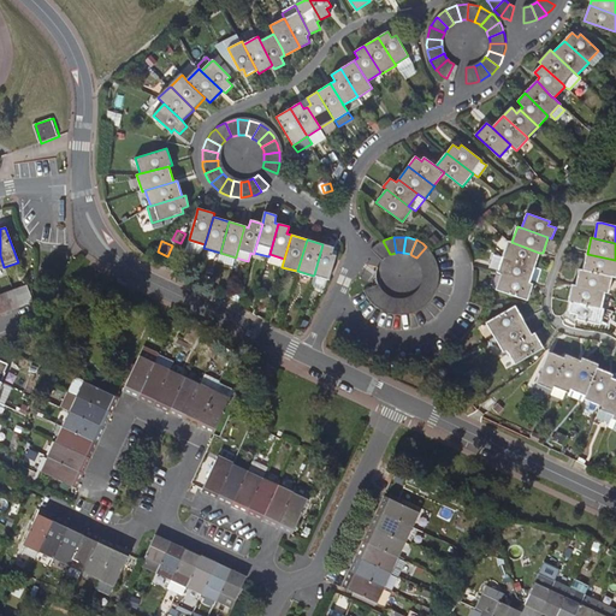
[(380,242),(374,247),(384,258),(386,255),(390,254),(383,241),(380,242)]
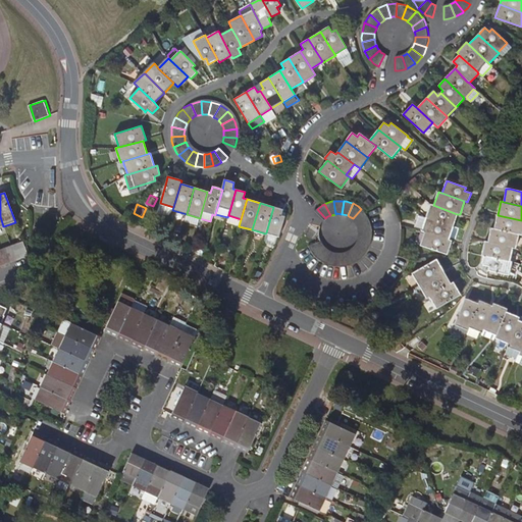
[(453,227),(457,214),(433,205),(430,204),(426,218),(453,227)]
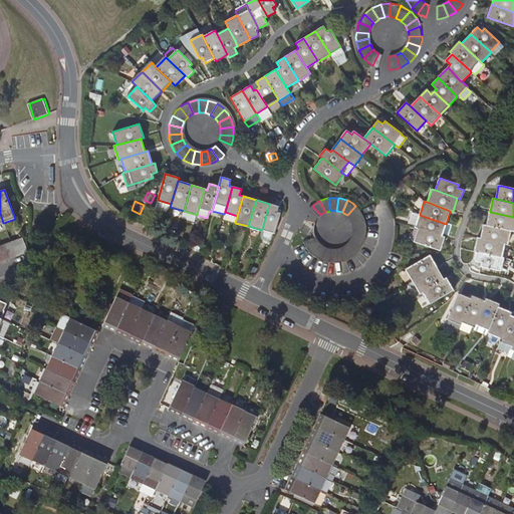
[(278,206),(269,204),(262,229),(272,233),(274,233),(280,214),(276,213),(278,206)]
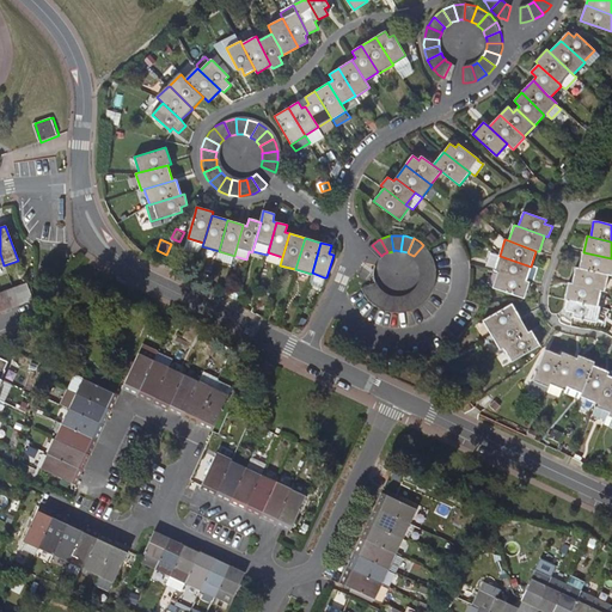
[(366,251),(365,252),(378,261),(381,257),(381,256),(372,245),(366,251)]
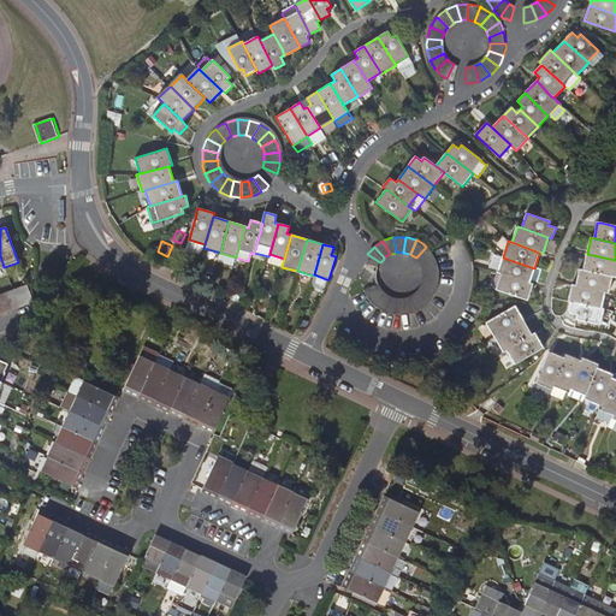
[(416,259),(421,264),(434,256),(433,254),(428,248),(426,247),(416,258),(416,259)]
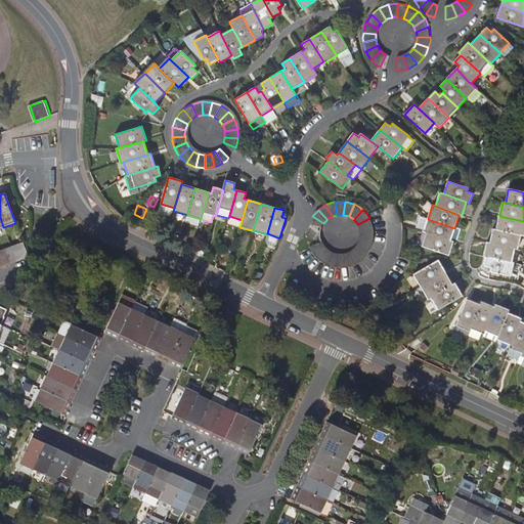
[(523,221),(499,216),(496,230),(520,235),(523,235),(523,231),(523,221)]
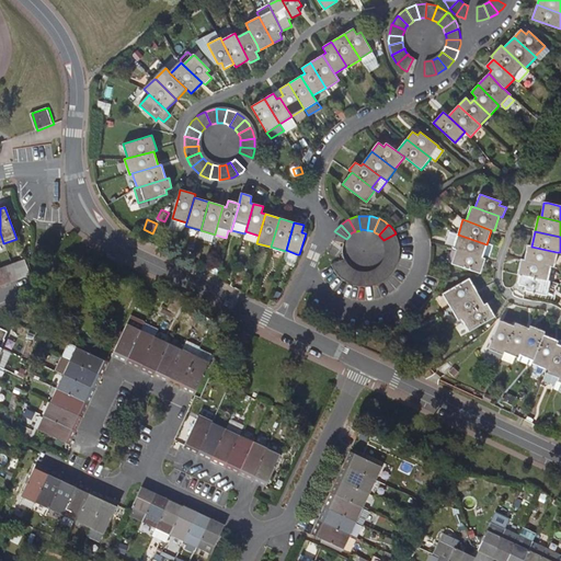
[(399,240),(397,236),(396,233),(384,240),(386,245),(386,247),(399,243),(399,240)]
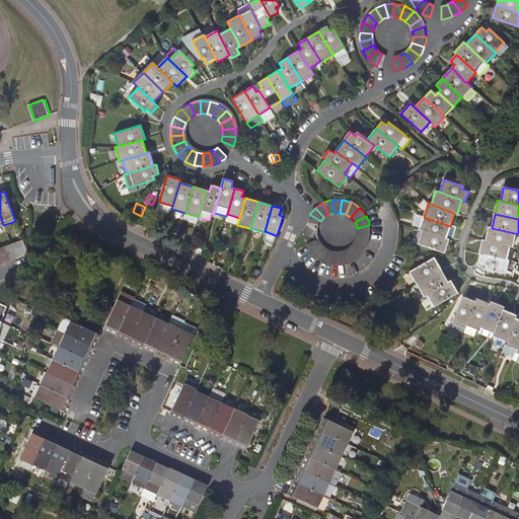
[(420,230),(423,230),(426,232),(445,238),(450,226),(424,217),(420,230)]
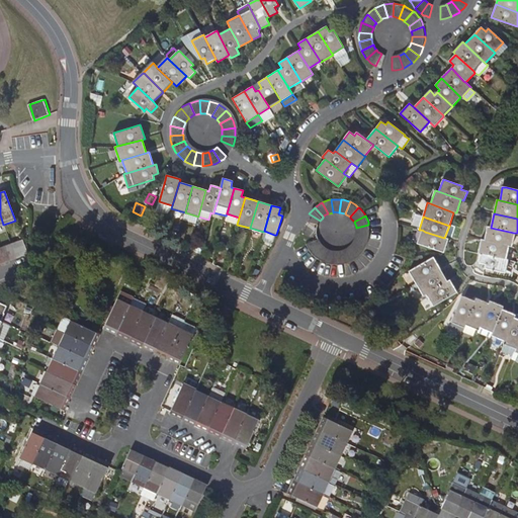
[(369,229),(368,225),(356,228),(357,231),(357,234),(369,235),(369,229)]
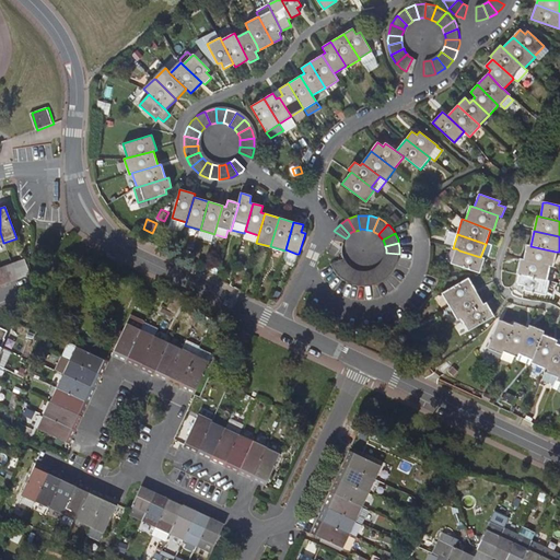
[(524,259),(549,266),(552,266),(556,252),(531,246),(527,245),(524,259)]
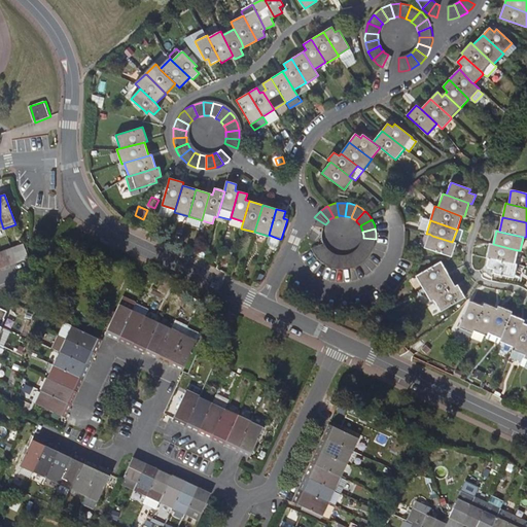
[(455,243),(452,242),(432,236),(429,234),(424,247),(451,256),(455,243)]
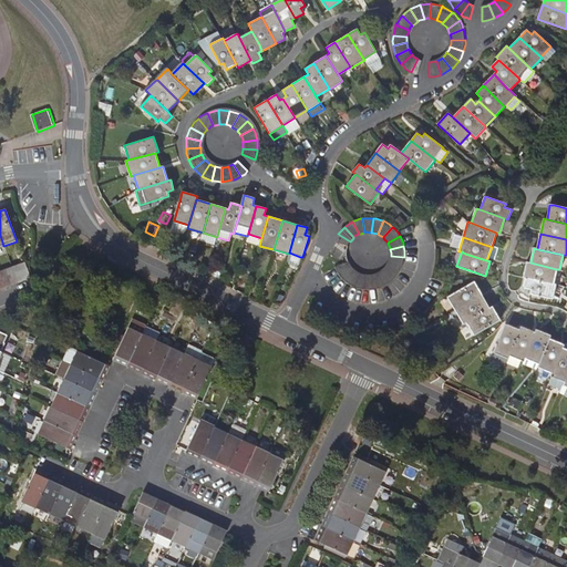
[(289,253),(288,254),(288,257),(287,260),(298,264),(300,257),(289,253)]
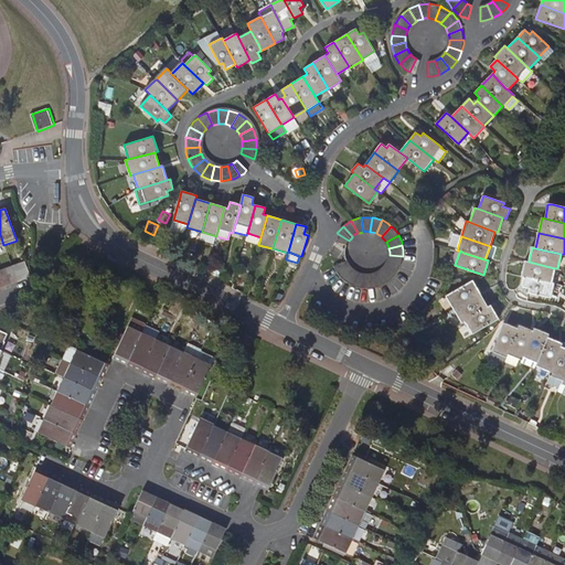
[(402,264),(403,256),(390,255),(388,257),(387,262),(401,267),(402,264)]
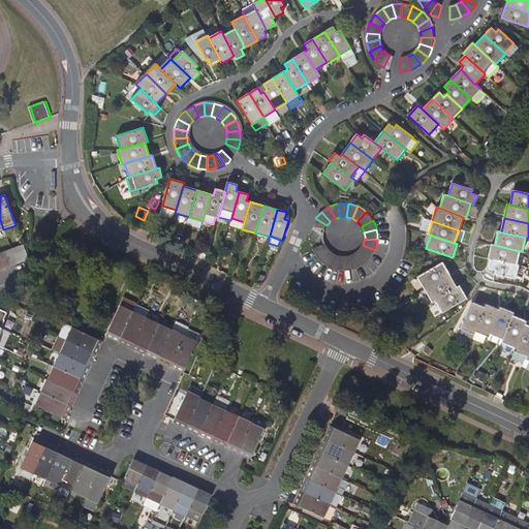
[(17,265),(24,261),(28,260),(22,245),(10,249),(17,265)]
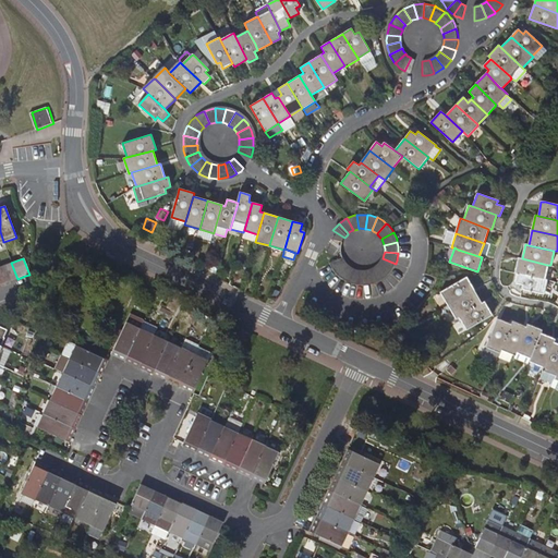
[(334,270),(335,271),(346,263),(342,258),(329,263),(330,265),(334,270)]
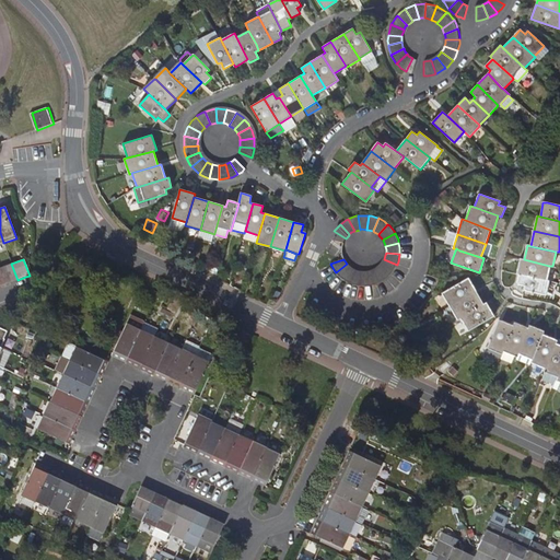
[(396,268),(397,265),(384,259),(381,265),(392,273),(393,272),(396,268)]
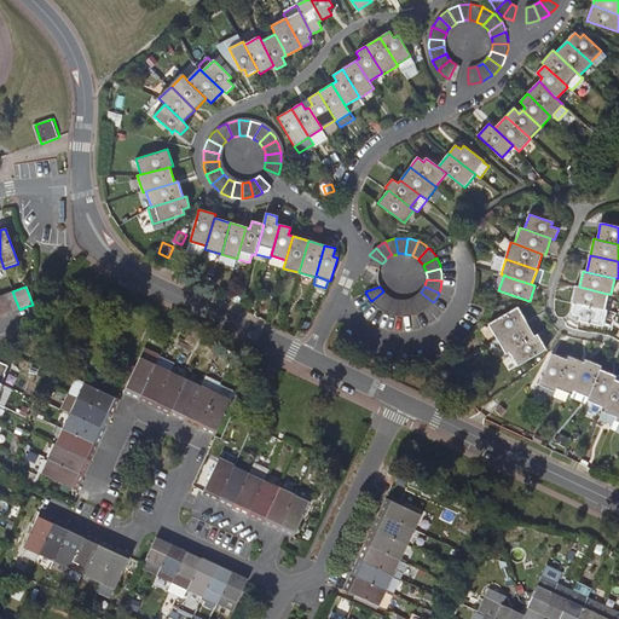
[(572,302),(576,304),(603,310),(607,294),(579,287),(576,287),(572,302)]
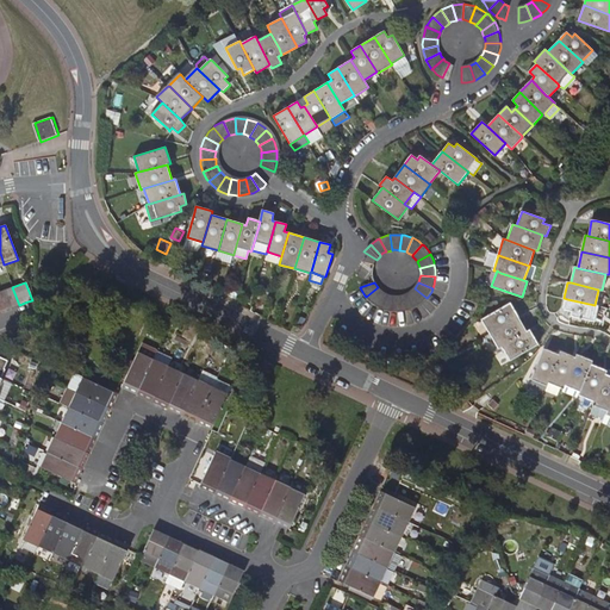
[(12,307),(19,305),(12,287),(0,291),(0,293),(6,310),(12,307)]
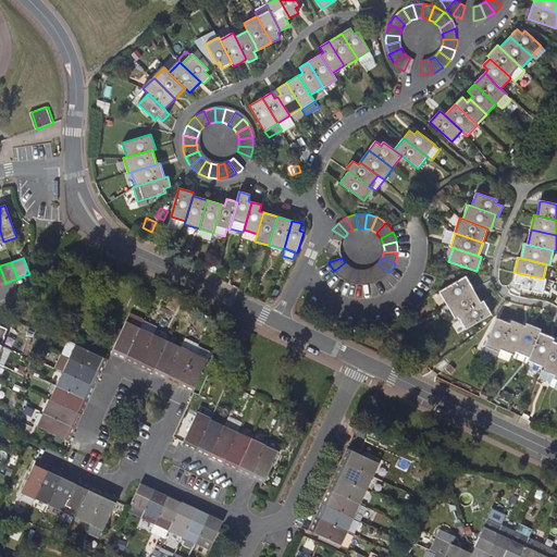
[(341,277),(342,279),(349,268),(348,267),(345,262),(334,271),(335,273),(341,277)]
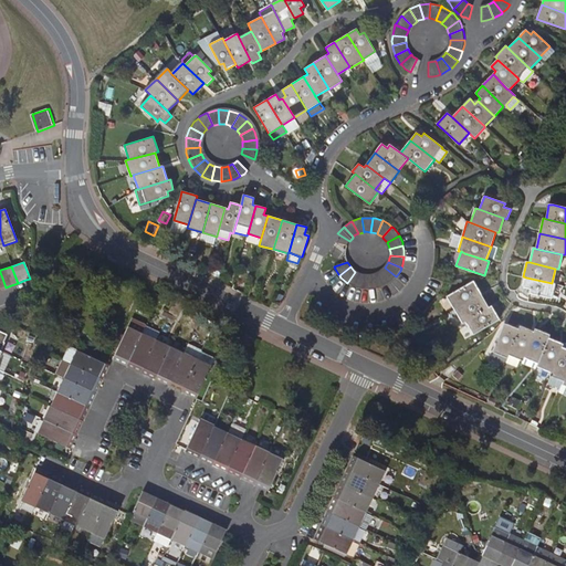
[(391,282),(396,276),(385,268),(381,271),(380,272),(387,284),(391,282)]
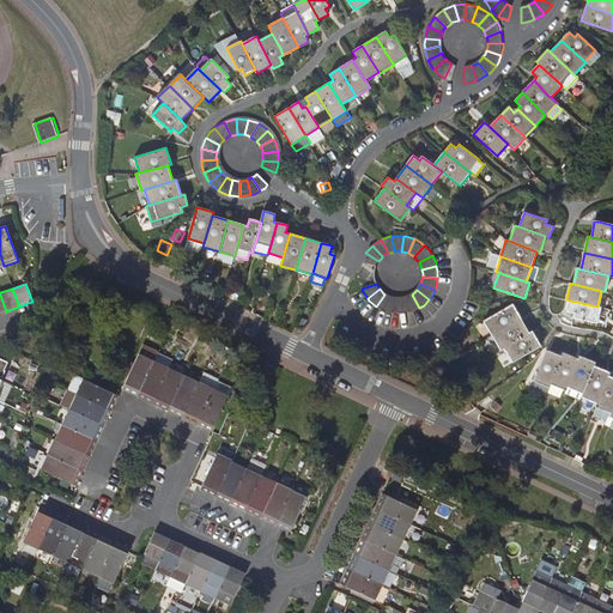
[(381,309),(387,313),(392,297),(388,297),(384,295),(376,307),(381,309)]
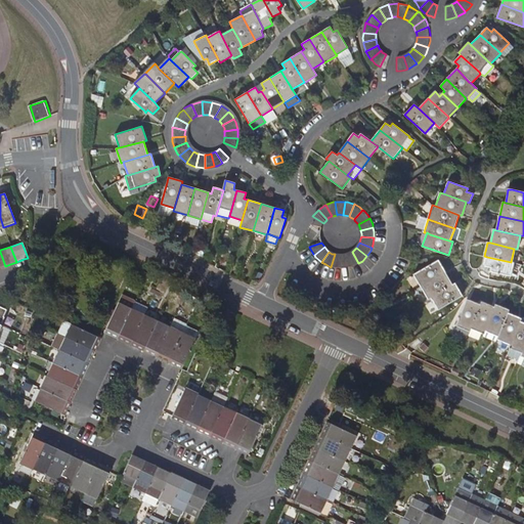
[(356,264),(358,263),(352,252),(350,253),(346,254),(350,267),(352,266),(356,264)]
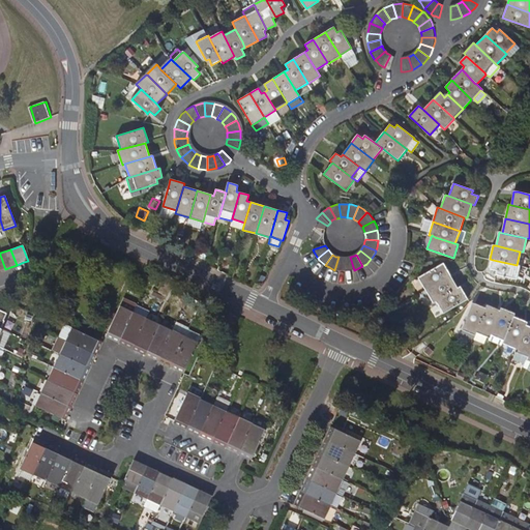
[(341,271),(345,271),(345,258),(340,258),(339,257),(334,270),(341,271)]
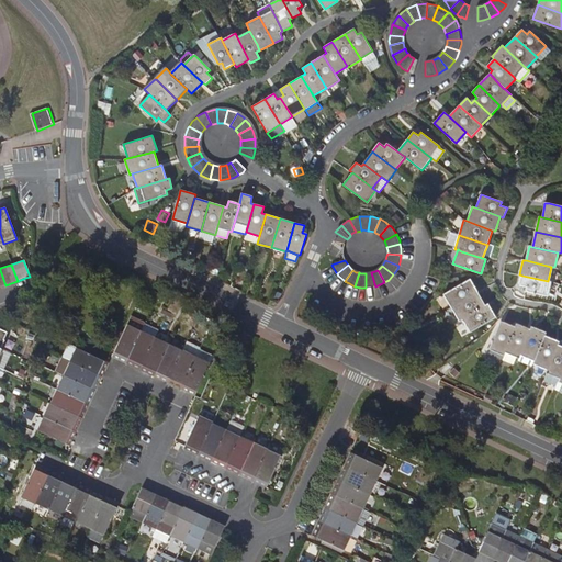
[(372,287),(375,287),(371,272),(370,273),(366,273),(366,288),(367,288),(372,287)]
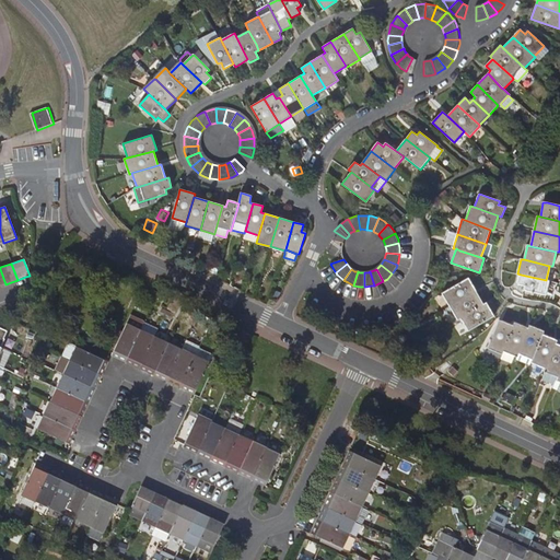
[(549,281),(546,280),(521,275),(517,284),(524,287),(524,290),(545,295),(549,281)]
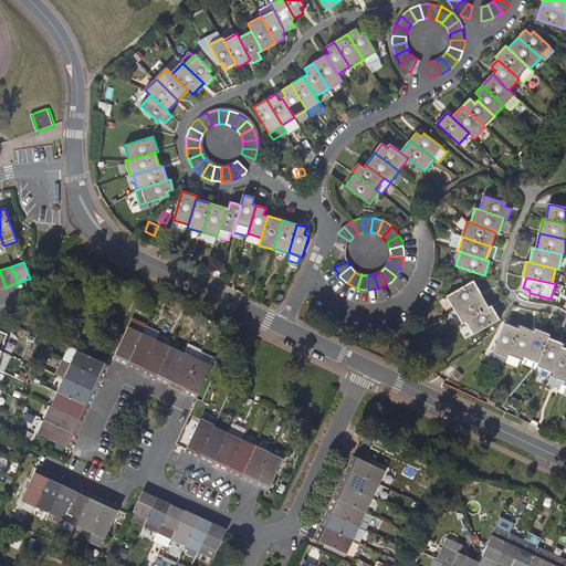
[(481,294),(473,281),(447,296),(454,310),(481,294)]
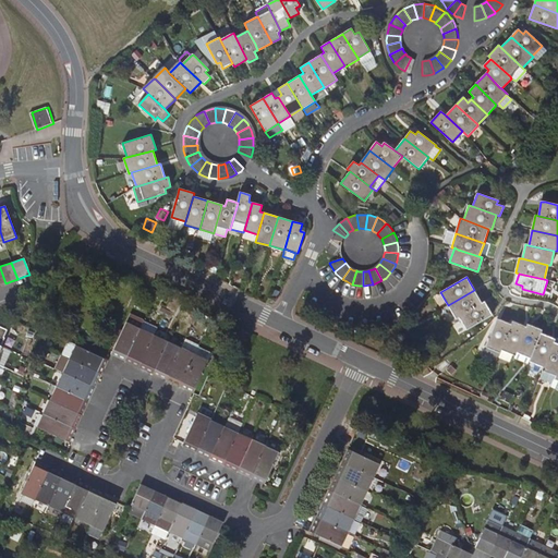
[(459,316),(481,303),(474,290),(448,305),(456,318),(459,316)]
